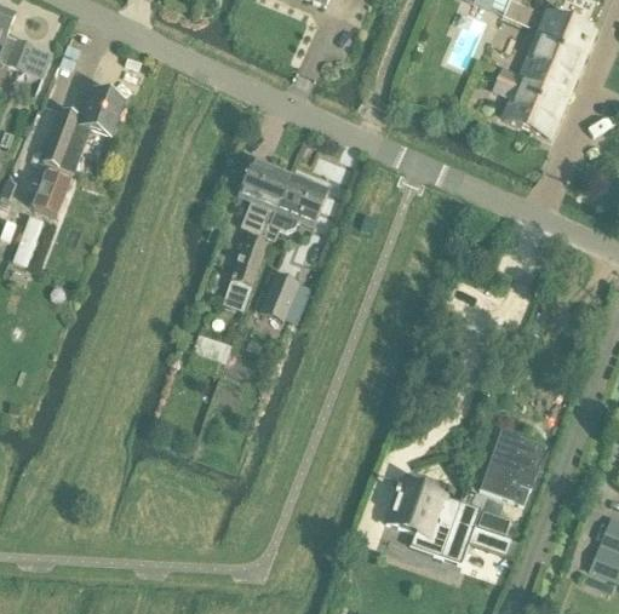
[(0,62),(44,79),(53,53),(34,46),(6,35),(16,13),(0,6),(0,62)]
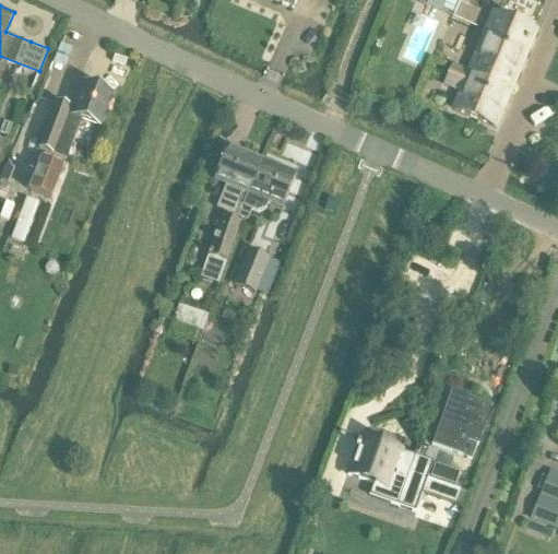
[(496,127),(538,27),(491,8),(466,66),(452,60),(442,83),(456,89),(449,107),(496,127)]
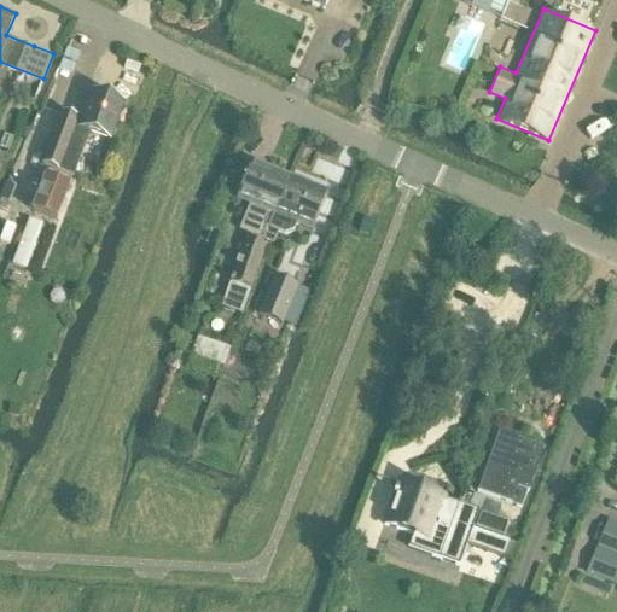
[(83,116),(63,109),(44,158),(74,170),(91,127),(110,133),(123,98),(95,87),(83,116)]
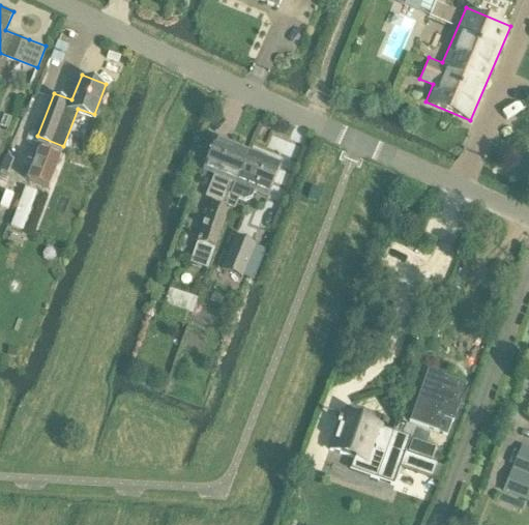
[(205,194),(219,200),(219,201),(227,204),(247,150),(248,151),(248,149),(215,136),(203,167),(214,172),(205,194)]
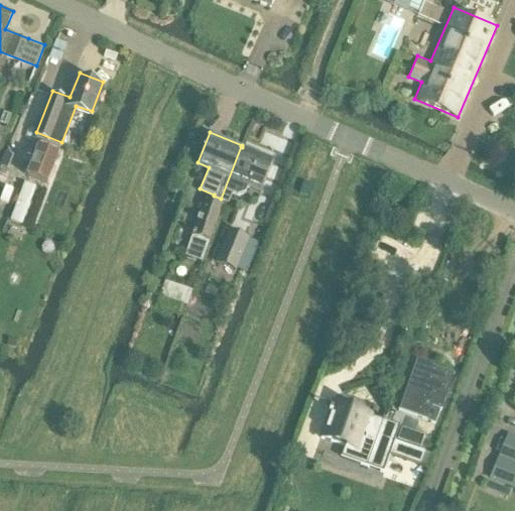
[(59,149),(39,142),(28,171),(47,178),(59,149)]
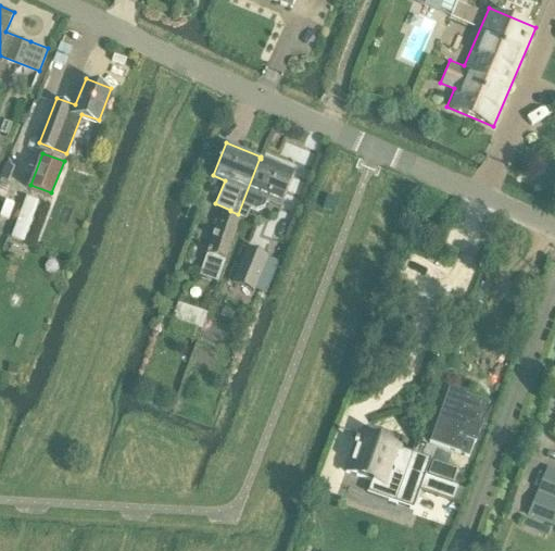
[(261,159),(260,158),(238,214),(247,217),(252,205),(256,207),(265,204),(267,198),(281,203),(295,171),(261,157),(261,159)]
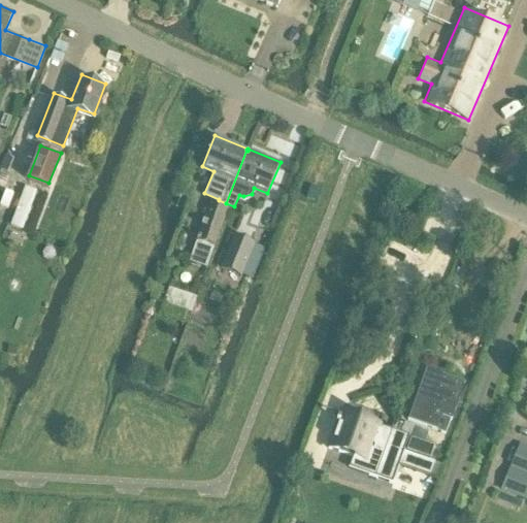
[(229,206),(210,200),(190,259),(206,265),(213,244),(215,246),(229,206)]
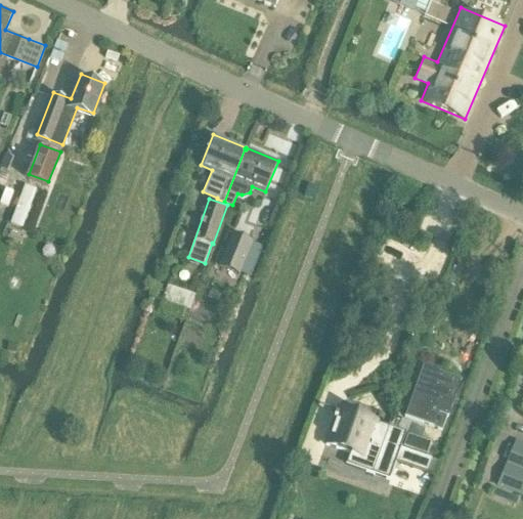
[(231,229),(219,264),(241,272),(254,239),(231,229)]
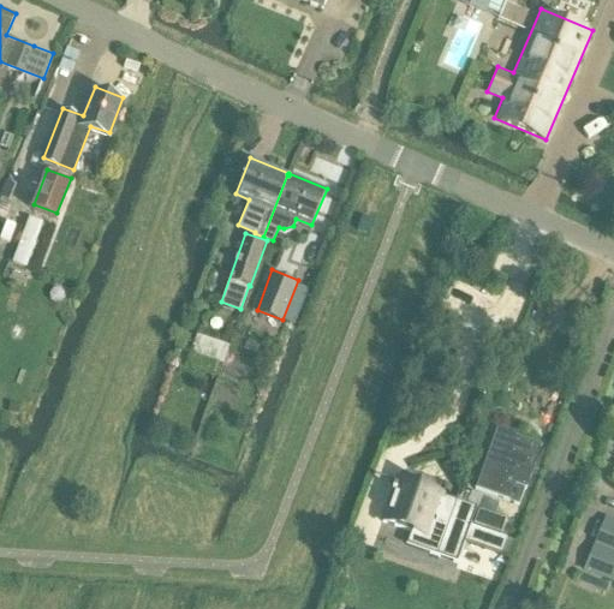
[(542,440),(498,423),(476,483),(519,499),(525,483),(526,484),(542,440)]
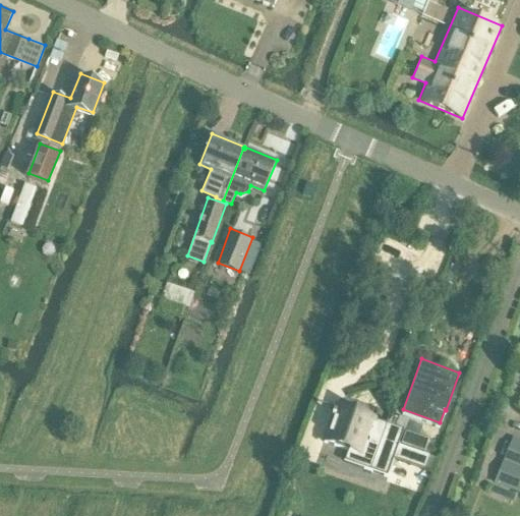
[(339,397),(325,438),(373,457),(370,465),(388,471),(388,472),(415,483),(422,465),(434,469),(438,456),(428,453),(429,452),(399,441),(405,424),(409,419),(339,397)]
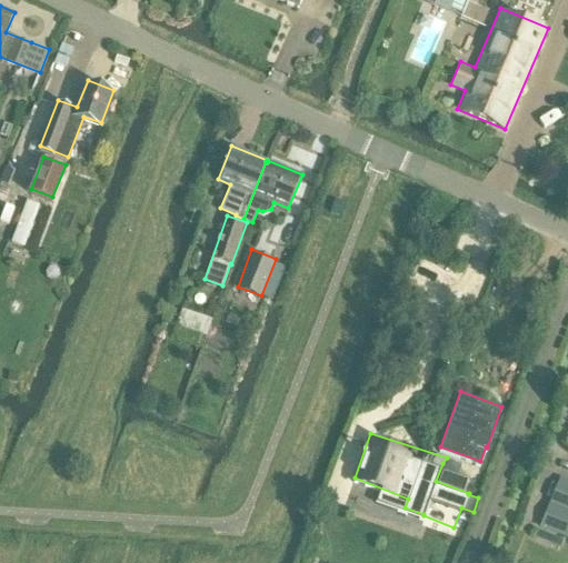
[(567,478),(560,474),(539,524),(567,535),(567,478)]
